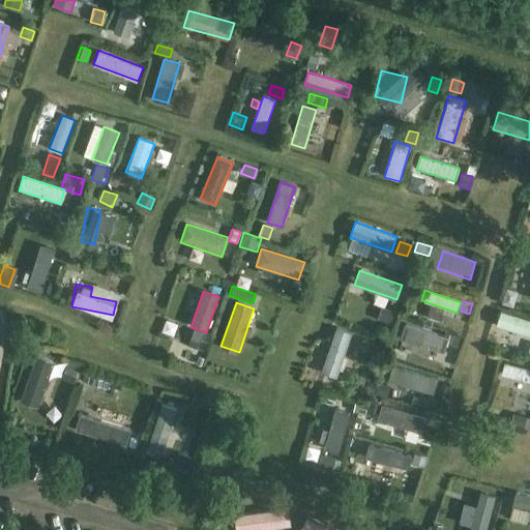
[(381,307),(376,321),(389,325),(393,313),(381,307)]
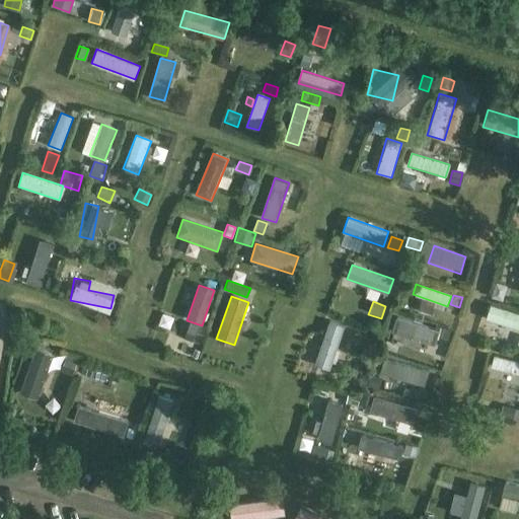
[(518,313),(488,303),(484,316),(518,327),(518,313)]
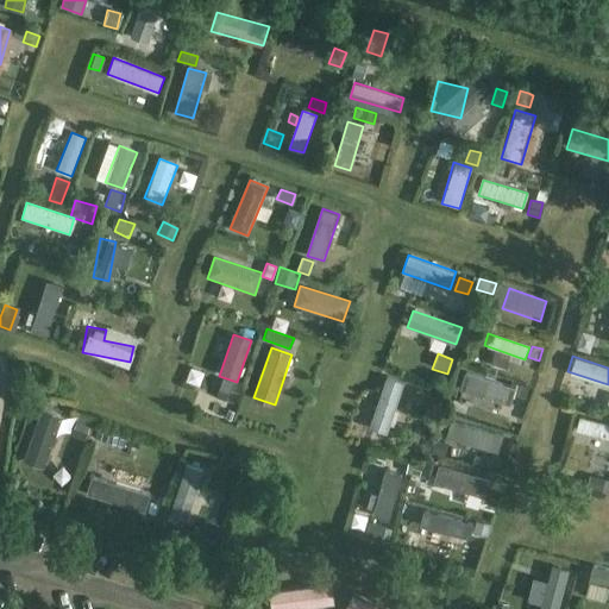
[(514,390),(464,372),(459,388),(508,406),(514,390)]
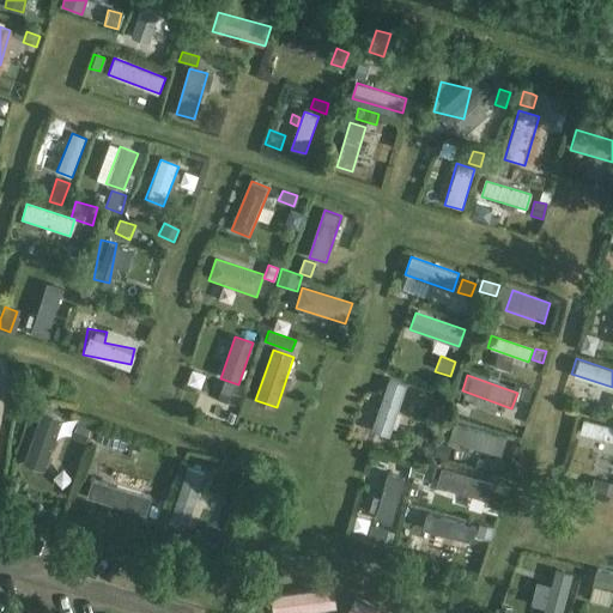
[(407,386),(388,378),(369,431),(388,437),(407,386)]
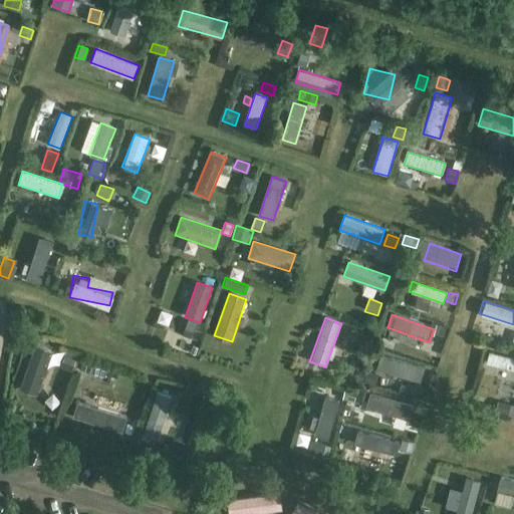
[(187,321),(183,332),(191,335),(195,324),(187,321)]
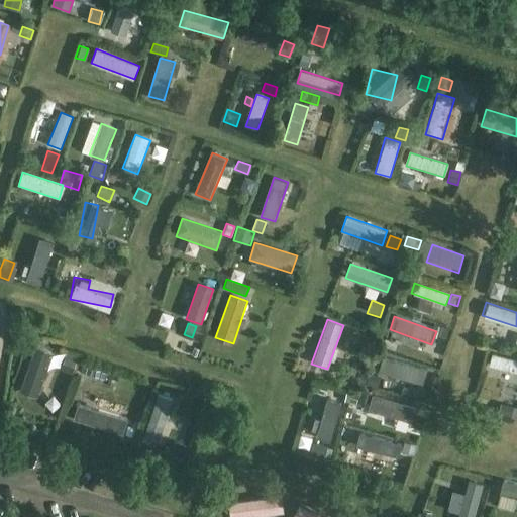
[(442,327),(439,337),(448,339),(451,330),(442,327)]
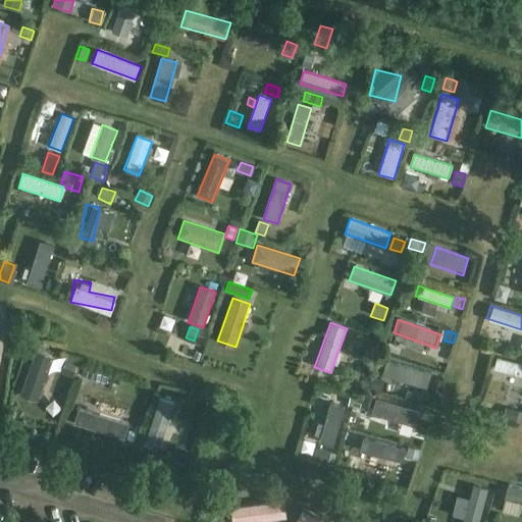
[(365,341),(362,353),(372,357),(376,344),(365,341)]
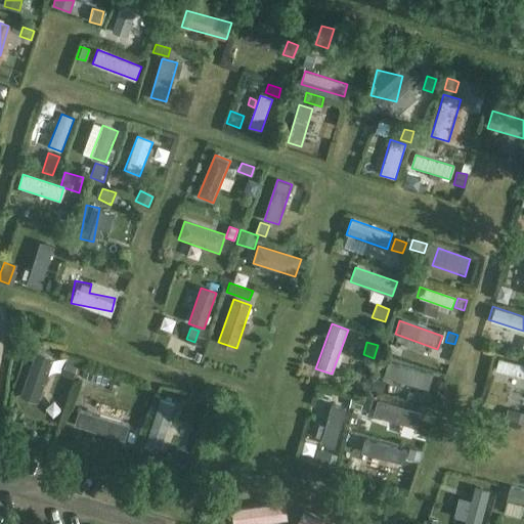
[(23,396),(39,401),(52,356),(36,351),(23,396)]
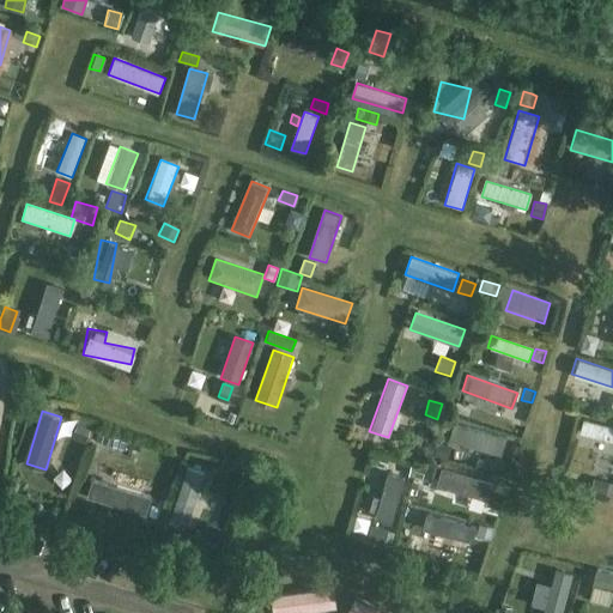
[(612,426),(584,418),(580,434),(612,443),(612,426)]
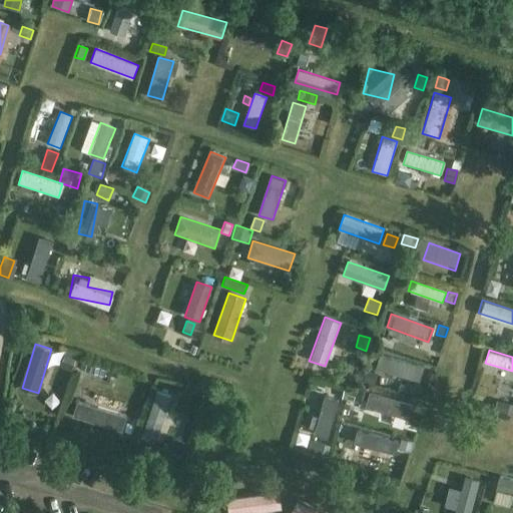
[(64,351),(60,361),(72,365),(76,354),(64,351)]
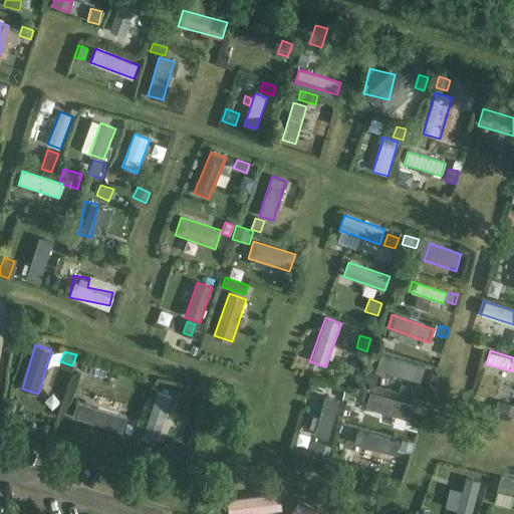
[(426,369),(378,353),(373,368),(421,386),(426,369)]
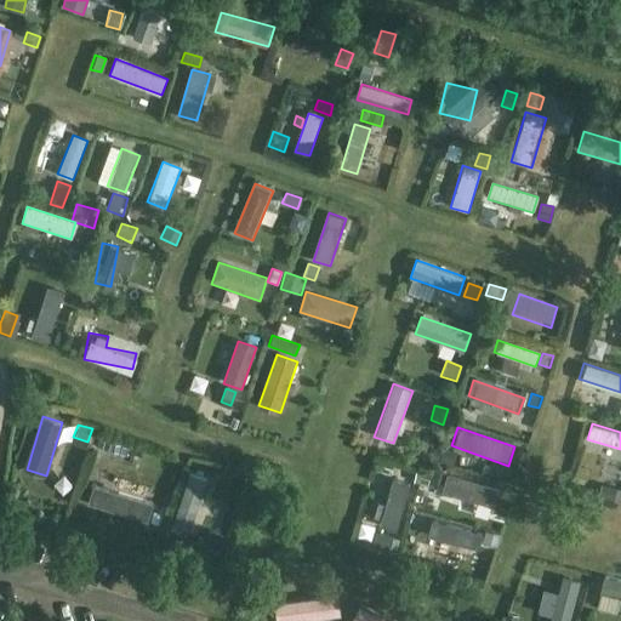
[(107,442),(104,451),(117,455),(119,446),(107,442)]
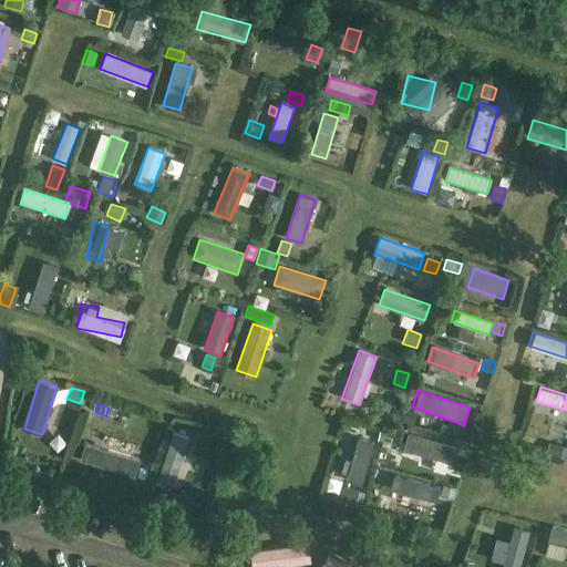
[(395,423),(398,410),(379,408),(377,421),(395,423)]
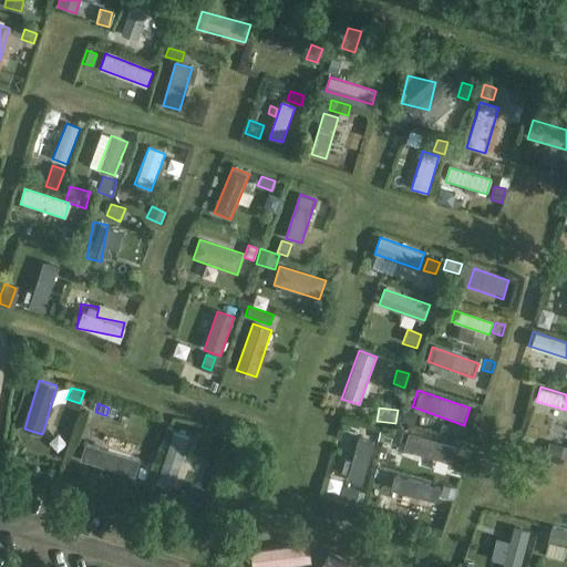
[(404,410),(401,423),(413,425),(416,413),(404,410)]
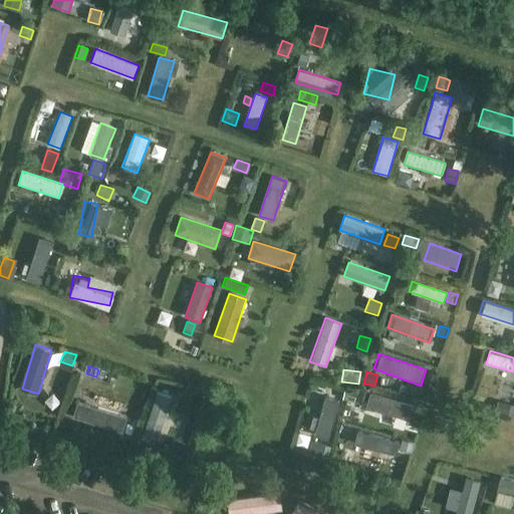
[(359,389),(356,400),(365,403),(368,392),(359,389)]
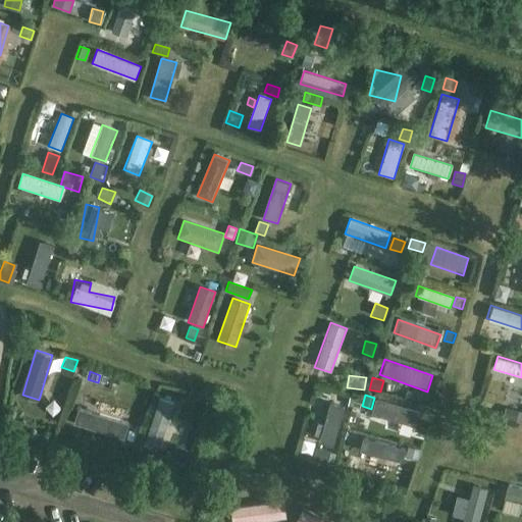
[(146,441),(161,447),(173,404),(158,399),(146,441)]
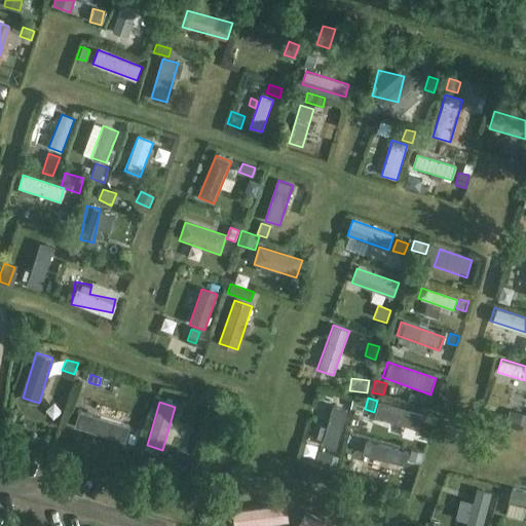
[(424,418),(379,403),(374,418),(419,434),(424,418)]
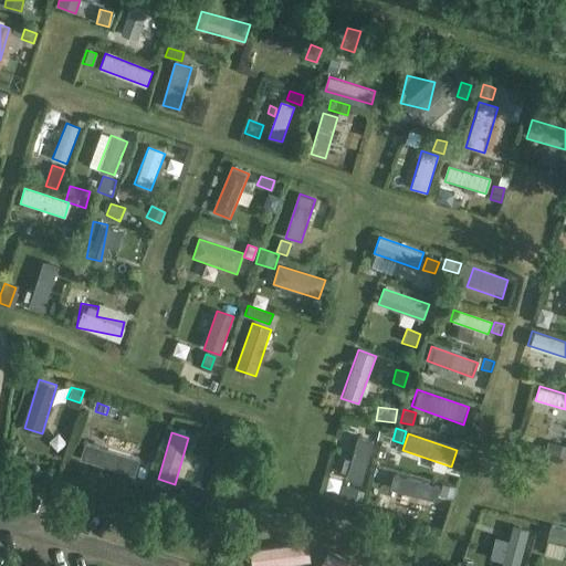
[(375,440),(357,436),(347,481),(364,484),(375,440)]
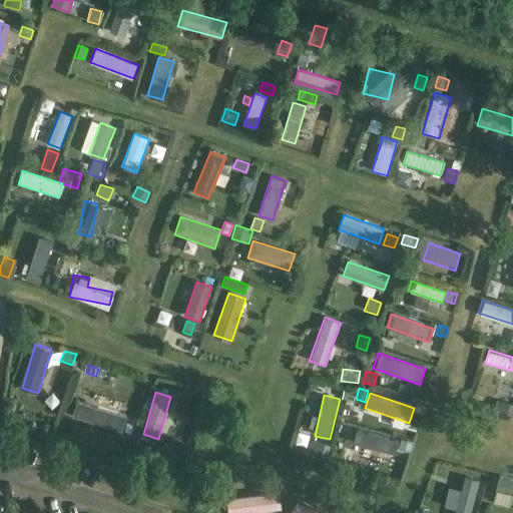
[(122,430),(126,416),(77,401),(73,415),(122,430)]
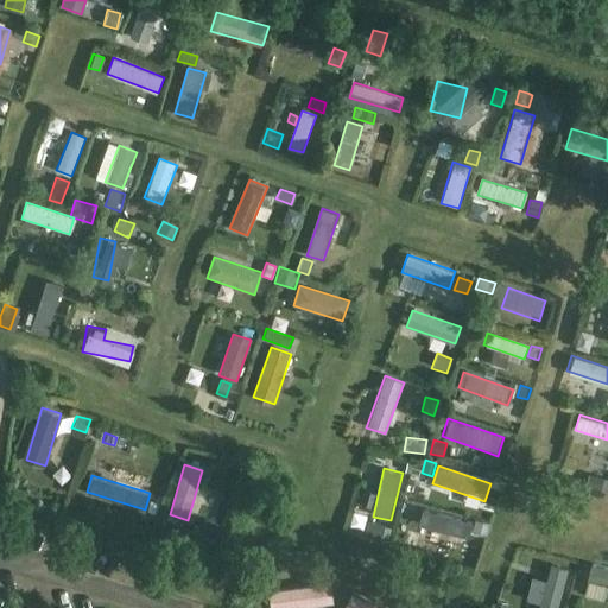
[(589,476),(586,487),(601,491),(603,480),(589,476)]
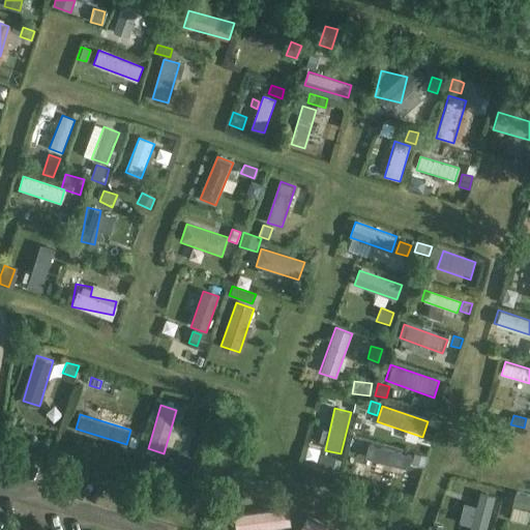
[(411,452),(369,442),(364,462),(406,472),(411,452)]
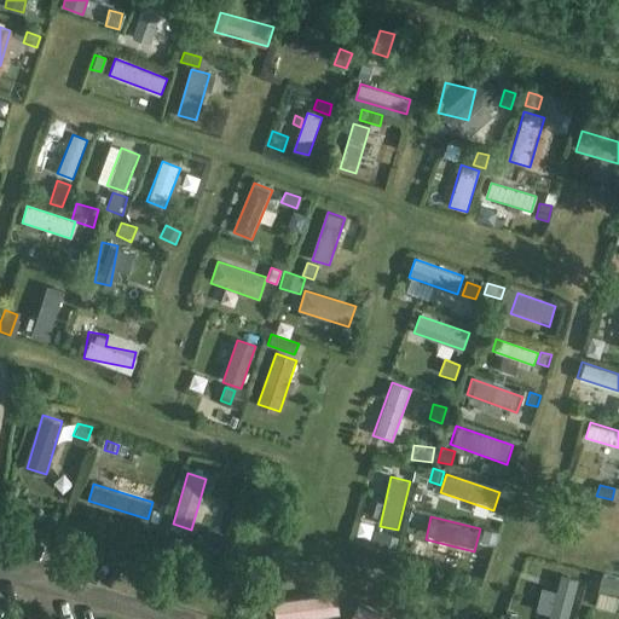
[(484,530),(480,542),(495,547),(498,533),(484,530)]
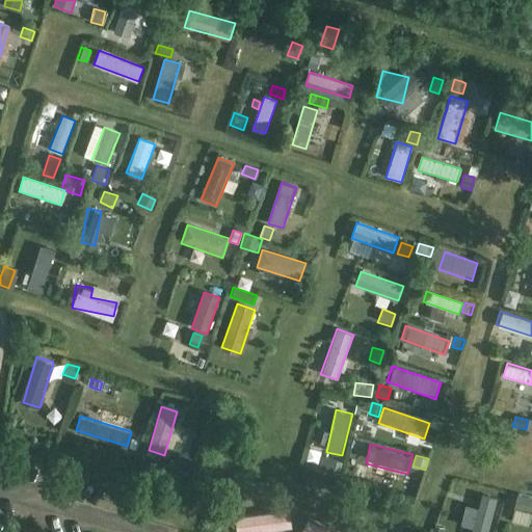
[(179,456),(175,466),(186,470),(189,459),(179,456)]
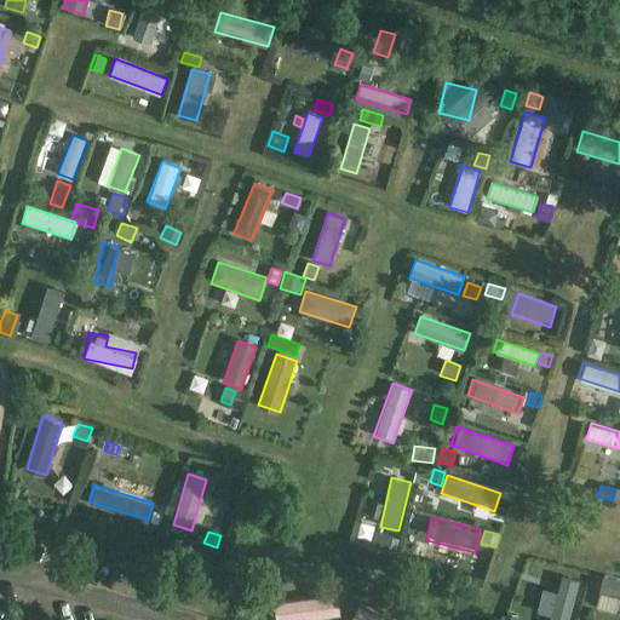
[(374,533),(372,545),(389,549),(391,538),(374,533)]
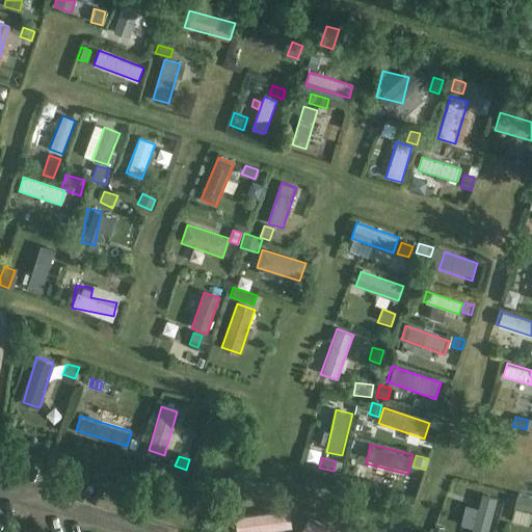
[(473,531),(488,531),(498,499),(483,495),(473,531)]
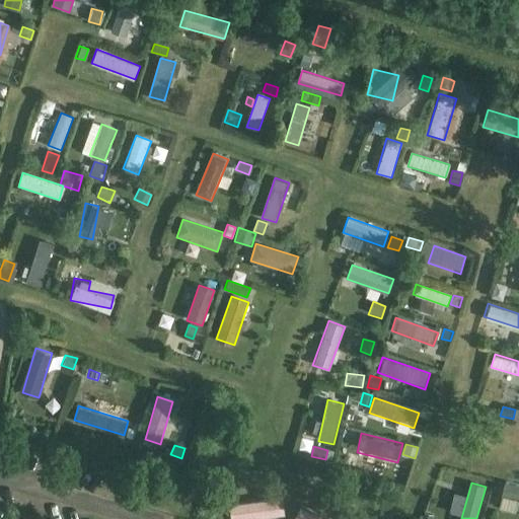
[(518,487),(506,484),(503,498),(518,502),(518,487)]
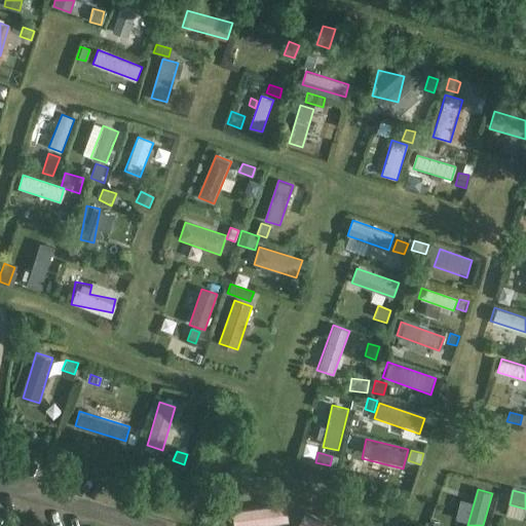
[(232,523),(288,520),(287,502),(231,504),(232,523)]
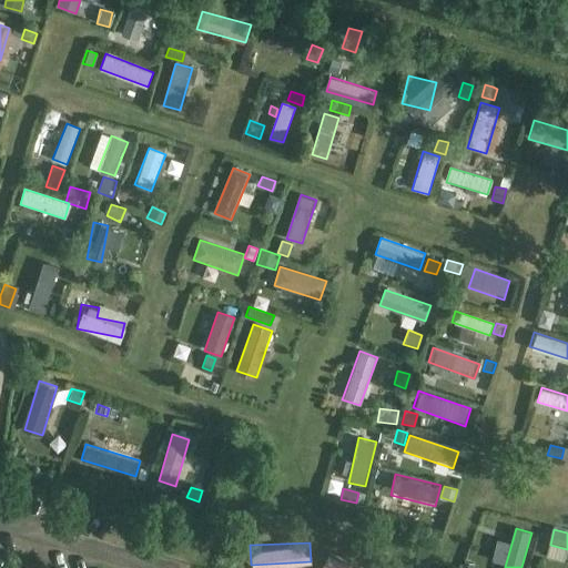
[(373,567),(326,549),(318,567),(373,567)]
